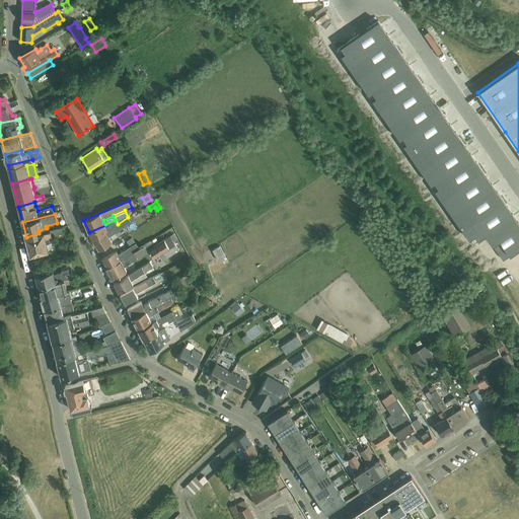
[(107,231),(92,240),(99,250),(113,242),(108,237),(132,223),(128,217),(118,224),(107,231)]
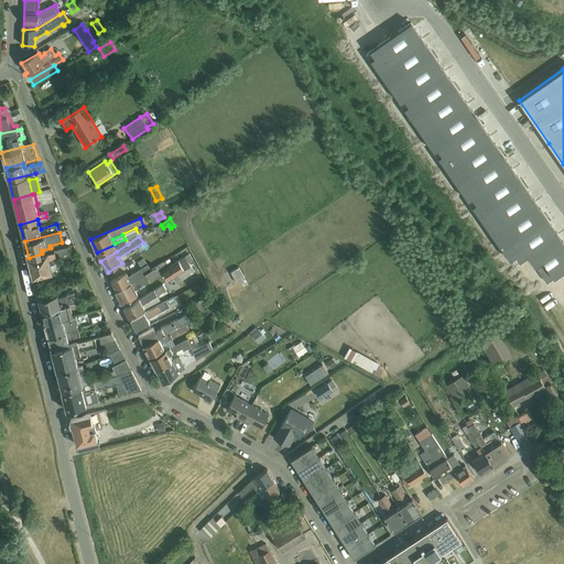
[(115,245),(97,252),(100,261),(117,251),(115,245)]
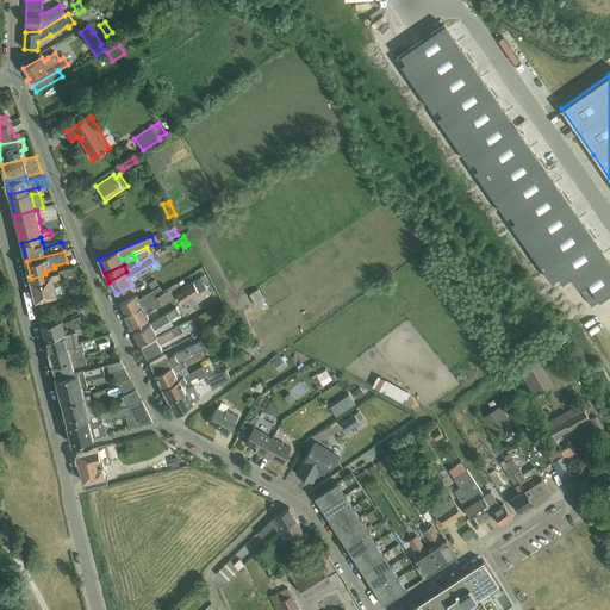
[(60,271),(61,279),(76,274),(75,267),(60,271)]
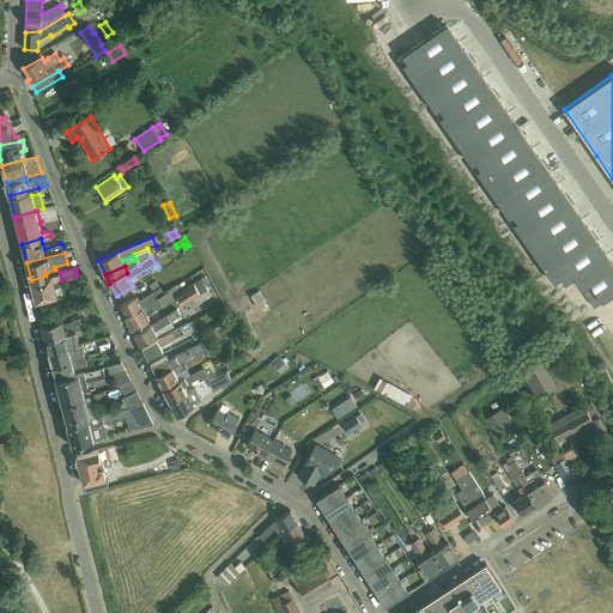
[(46,275),(31,280),(36,301),(58,296),(54,283),(61,280),(60,272),(46,275)]
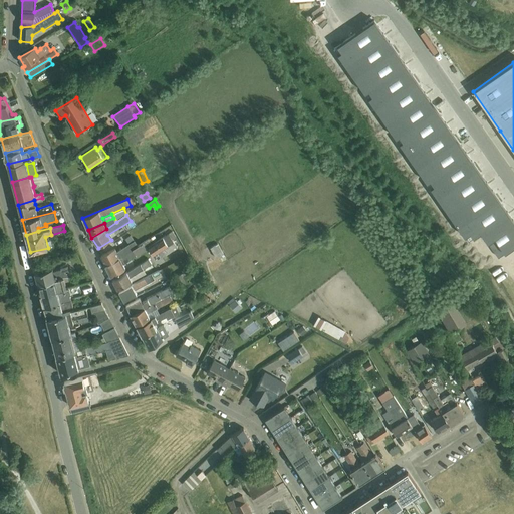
[(172,232),(148,247),(154,256),(159,253),(161,255),(160,256),(160,257),(161,256),(163,258),(178,248),(173,239),(176,238),(172,232)]
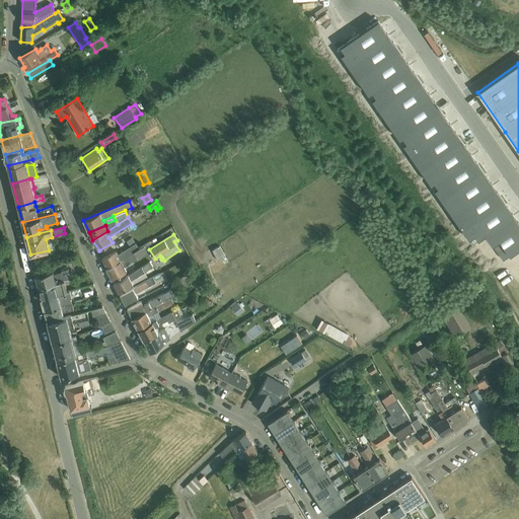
[(132,238),(127,241),(130,246),(136,243),(132,238)]
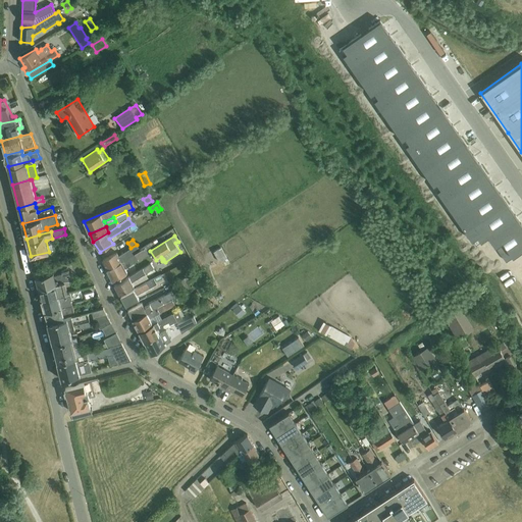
[(145,247),(148,251),(159,244),(157,240),(145,247)]
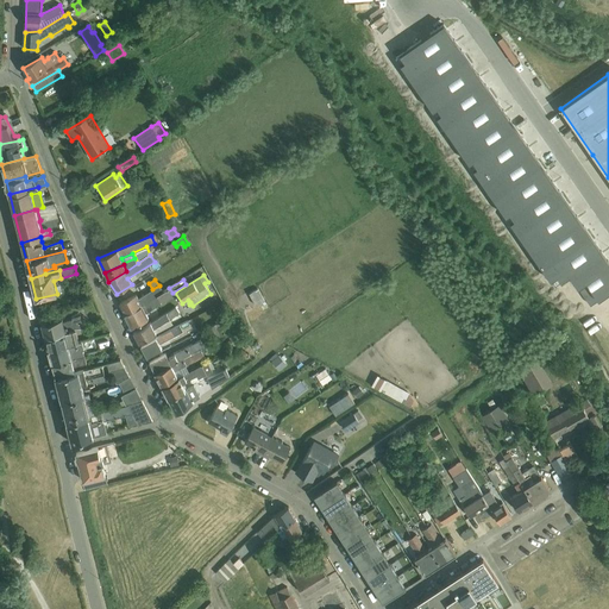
[(142,306),(163,292),(159,287),(139,299),(137,295),(120,305),(125,315),(142,306)]
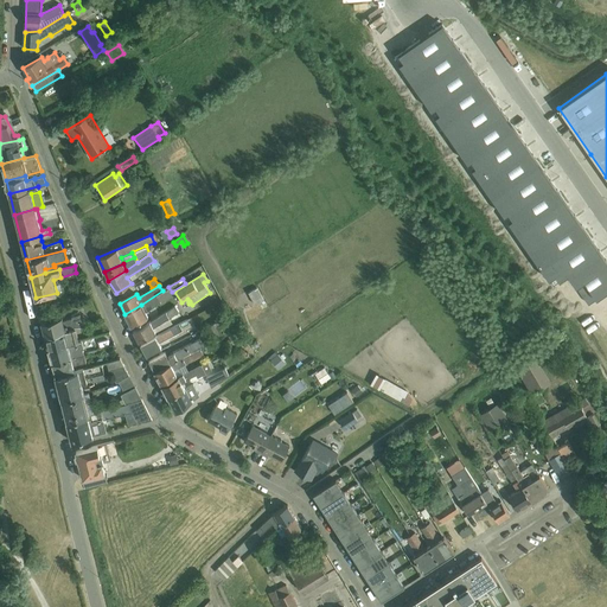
[(141,305),(125,314),(132,326),(148,318),(145,312),(173,295),(172,292),(168,287),(163,291),(141,305)]
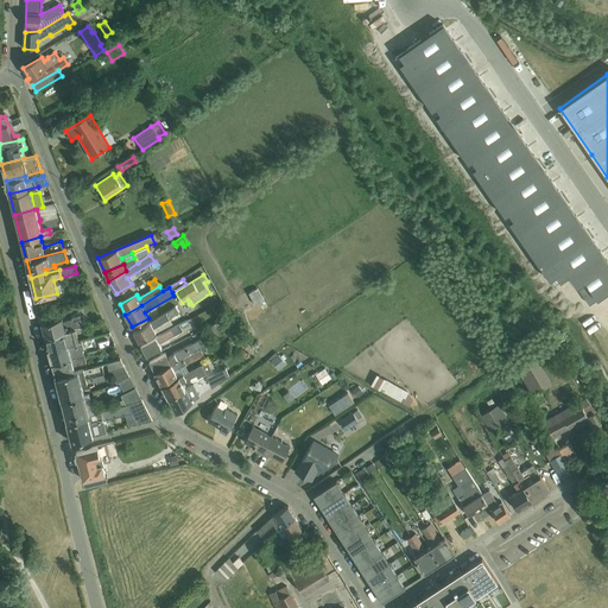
[(176,306),(133,331),(139,342),(173,324),(170,320),(179,314),(176,306)]
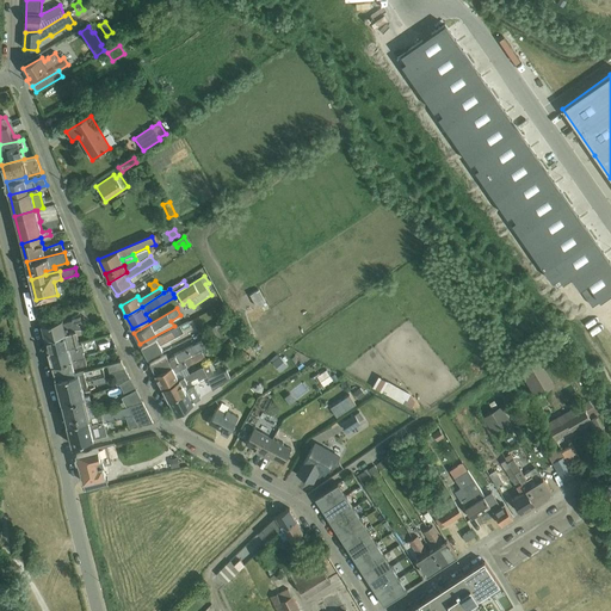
[(84,327),(81,321),(80,316),(65,322),(63,320),(43,323),(45,338),(76,329),(84,327)]
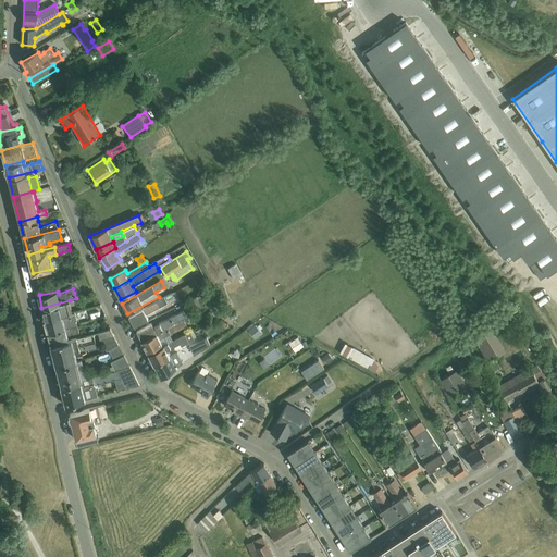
[(165,297),(130,316),(135,326),(149,319),(146,314),(168,302),(165,297)]
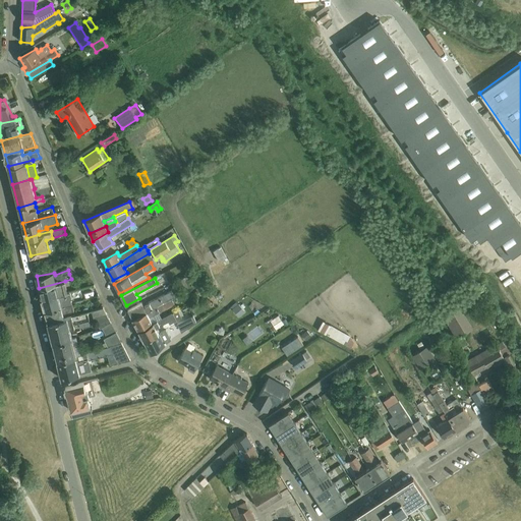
[(65,281),(39,288),(42,299),(68,292),(65,281)]
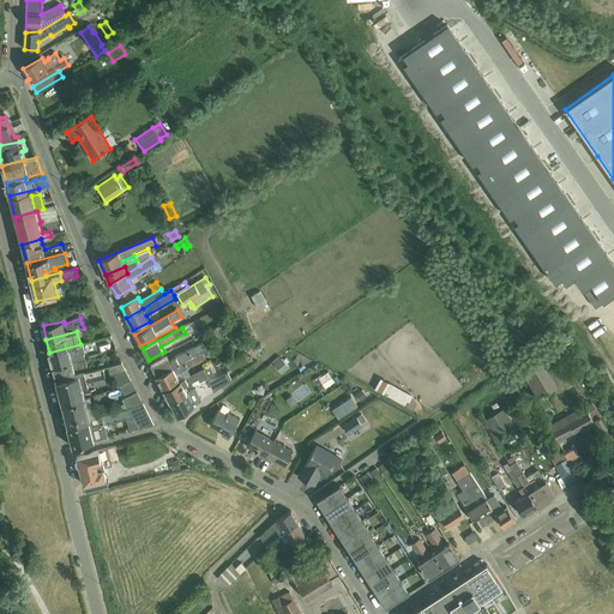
[(240,336),(232,341),(236,349),(244,344),(240,336)]
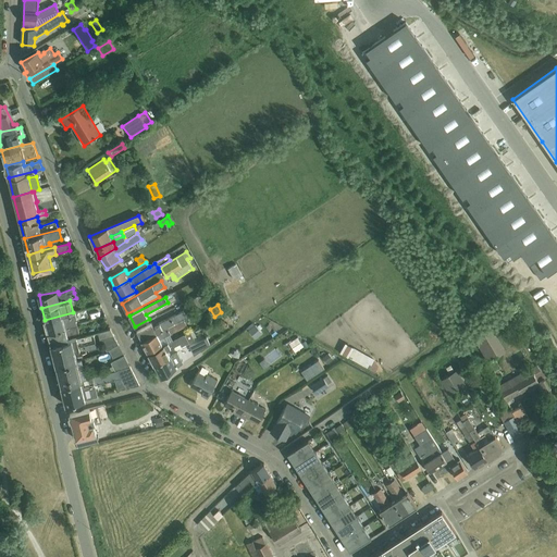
[(73,312),(45,320),(48,332),(78,324),(75,312),(73,312)]
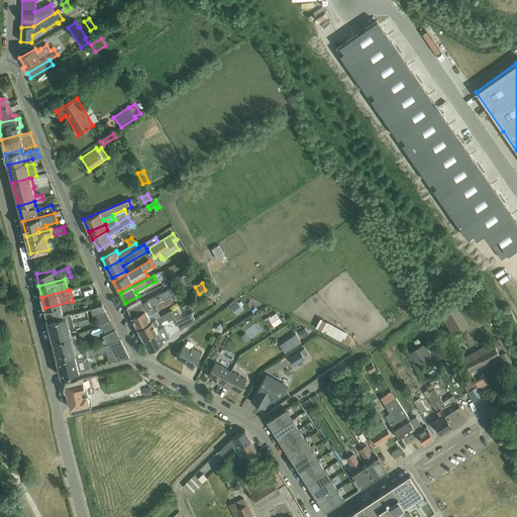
[(131,316),(171,297),(174,295),(173,293),(169,294),(167,290),(154,297),(154,298),(142,304),(140,300),(127,307),(131,316)]
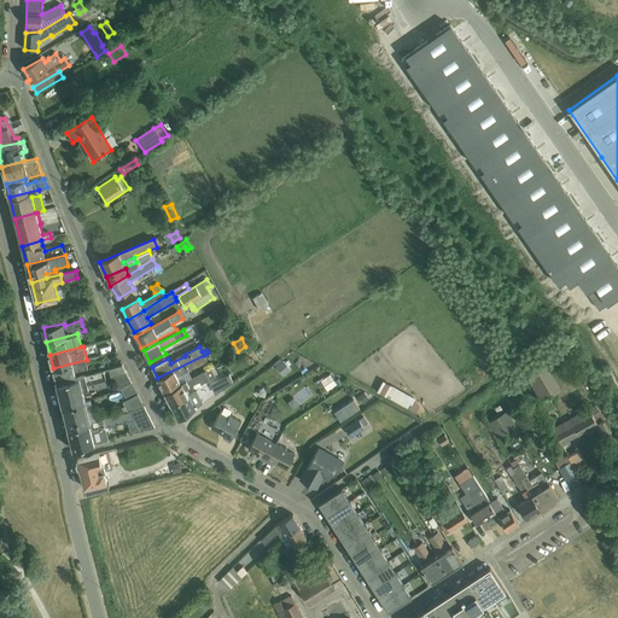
[(204,355),(157,378),(164,390),(180,382),(181,384),(192,378),(188,372),(208,361),(204,355)]
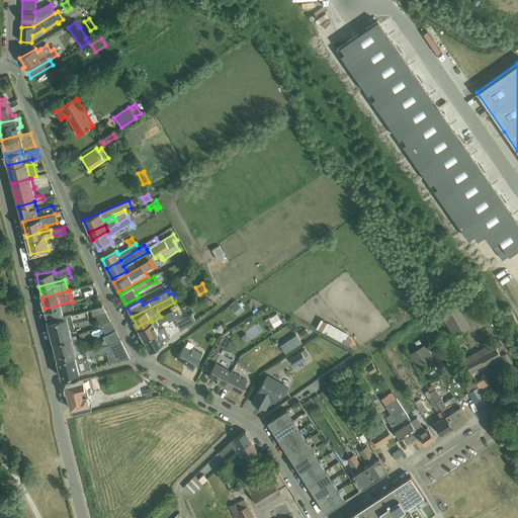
[(73,301),(45,309),(48,321),(64,316),(63,312),(74,309),(73,301)]
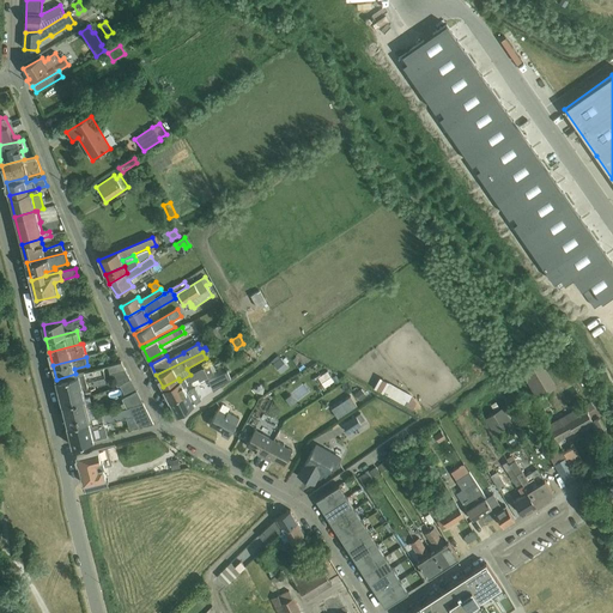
[(280,358),(273,364),(281,374),(289,368),(280,358)]
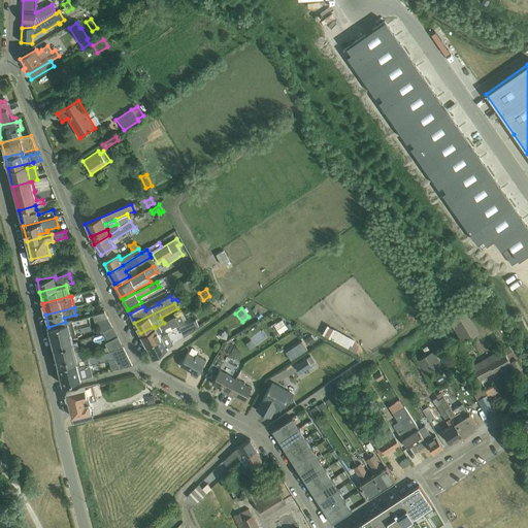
[(451,317),(448,319),(463,342),(480,333),(465,308),(451,317)]
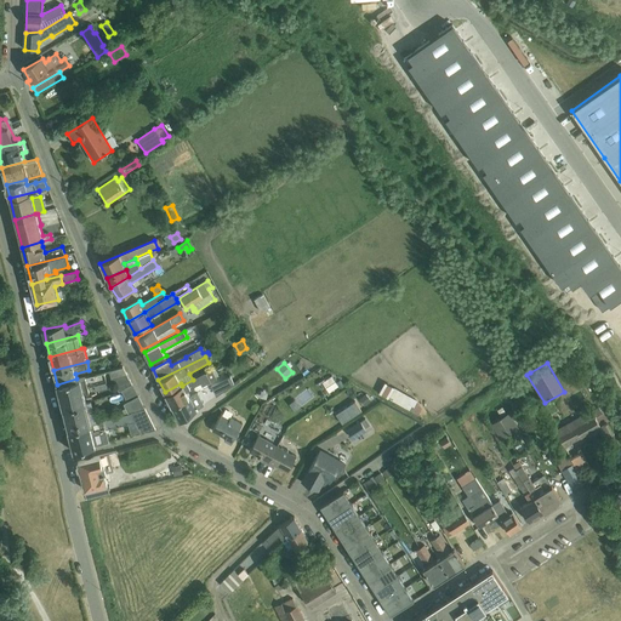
[(120,392),(132,385),(124,366),(109,371),(112,379),(120,392)]
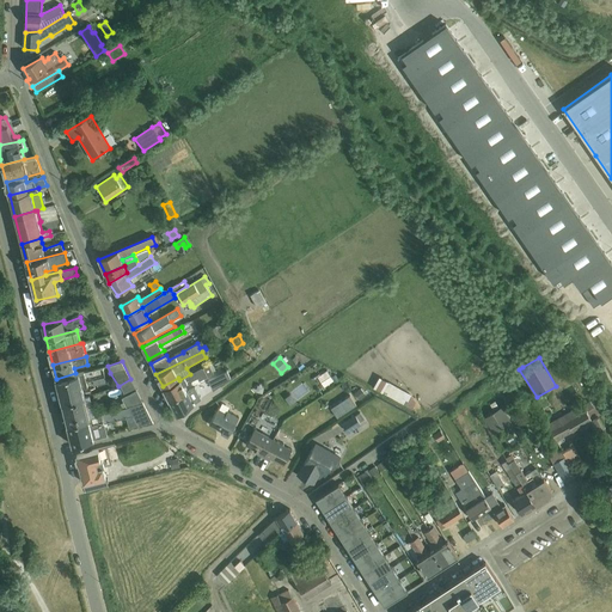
[(190,374),(179,380),(164,389),(170,401),(187,392),(183,385),(199,378),(200,381),(214,373),(213,372),(215,369),(212,363),(190,374)]
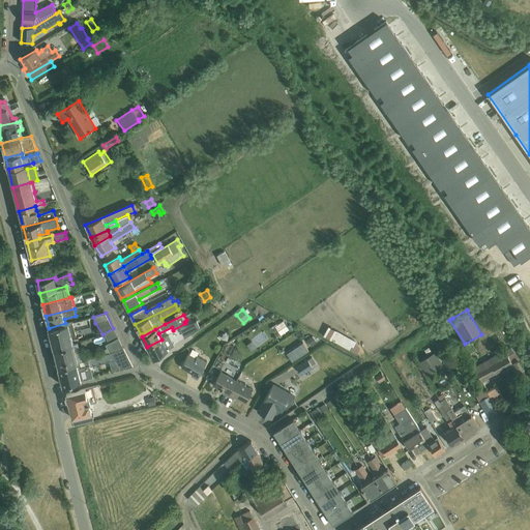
[(65,323),(49,328),(54,348),(74,343),(71,335),(77,334),(74,321),(65,323)]
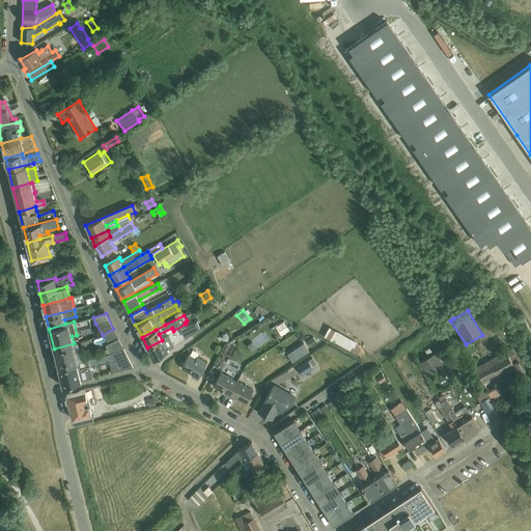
[(198,322),(176,332),(183,341),(200,329),(200,328),(201,327),(198,322)]
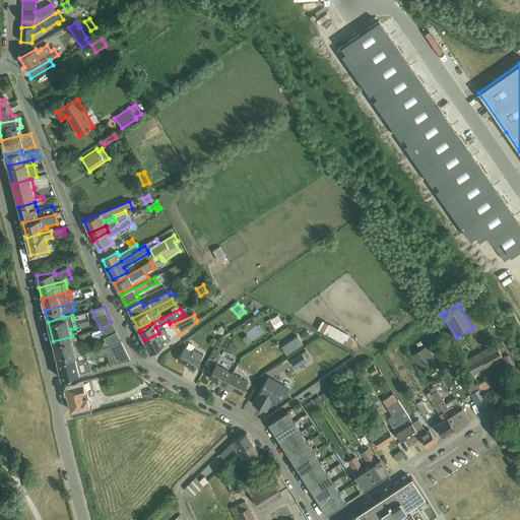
[(277,315),(269,320),(275,330),(283,324),(277,315)]
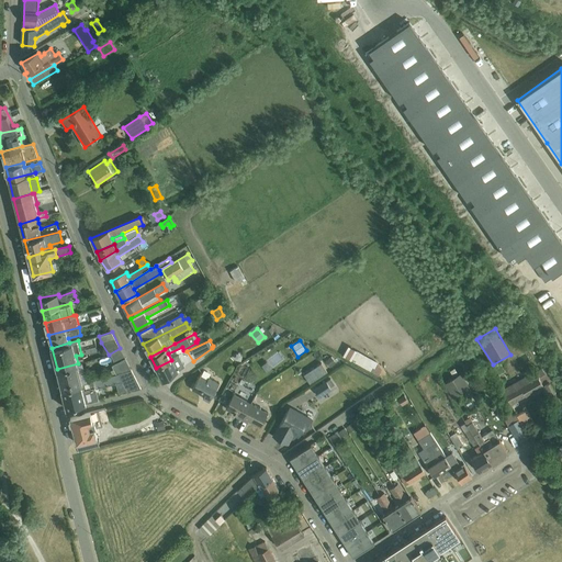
[(348,347),(343,357),(378,377),(382,370),(380,369),(380,368),(379,367),(380,366),(378,364),(378,363),(348,347)]
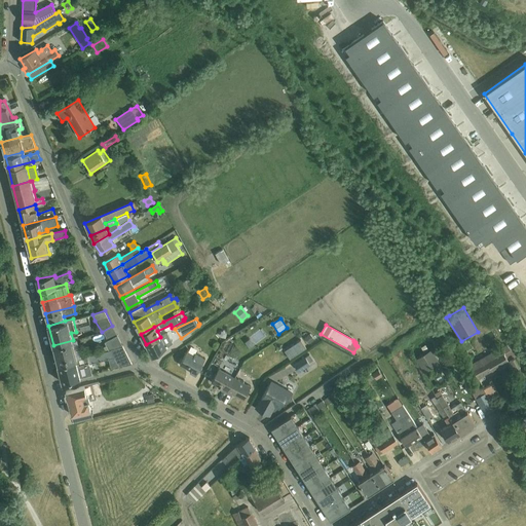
[(103,352),(123,346),(112,326),(102,332),(108,340),(105,342),(107,345),(102,348),(103,352)]
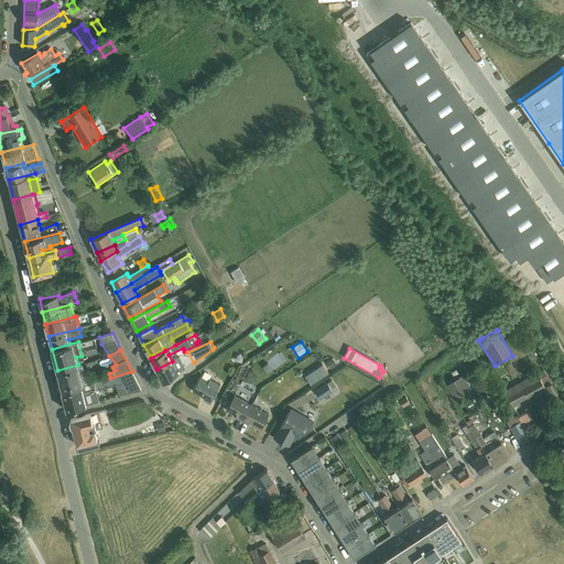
[(333,358),(326,362),(332,369),(337,365),(333,358)]
